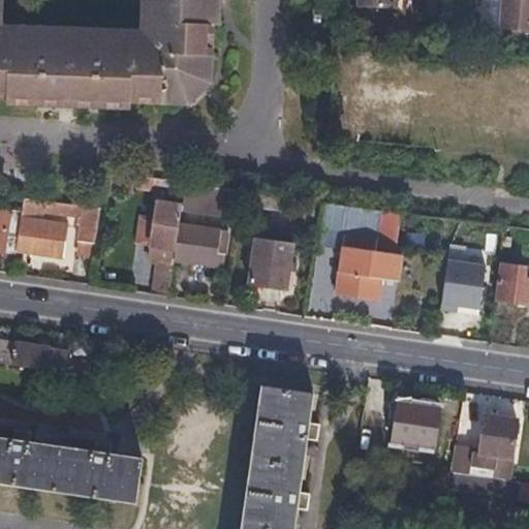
[(138,0),(136,29),(0,24),(0,97),(6,97),(6,103),(130,109),(131,102),(187,104),(211,80),(214,26),(219,26),(220,0),(138,0)]
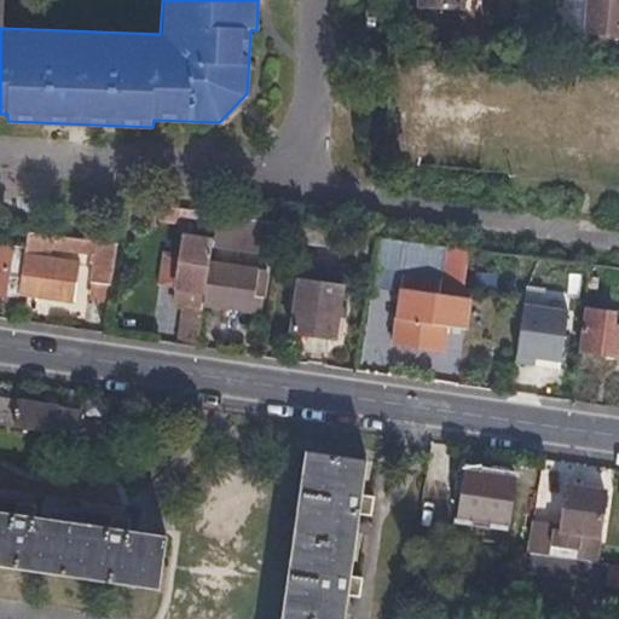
[(418,0),(418,10),(464,12),(464,0),(418,0)]
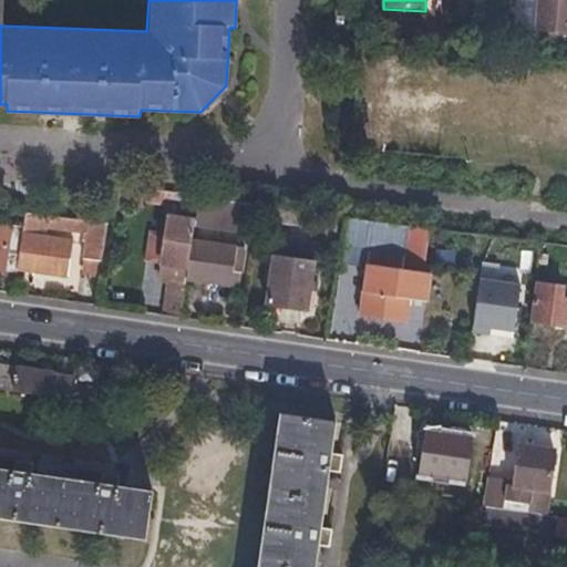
[(566,0),(536,0),(534,32),(566,34),(566,0)]
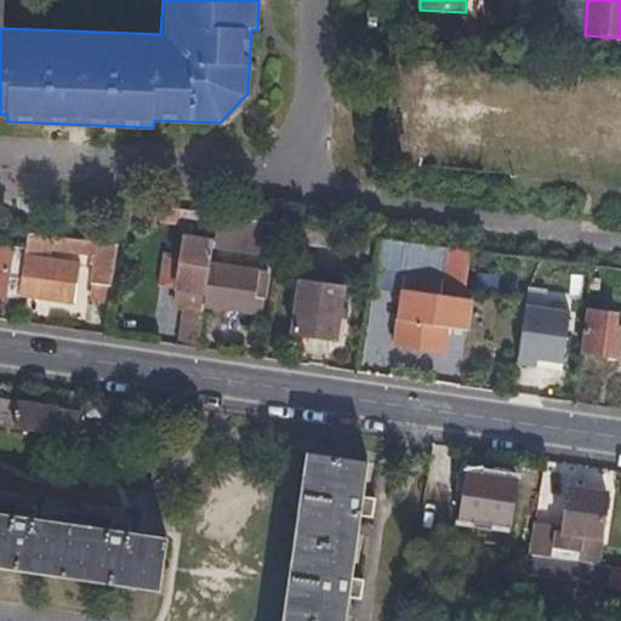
[(164,218),(177,220),(177,210),(164,208),(164,218)]
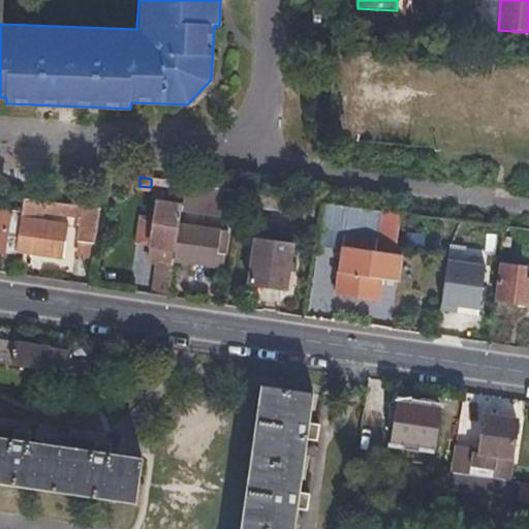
[(184,183),(167,181),(151,179),(151,187),(183,191),(184,183)]
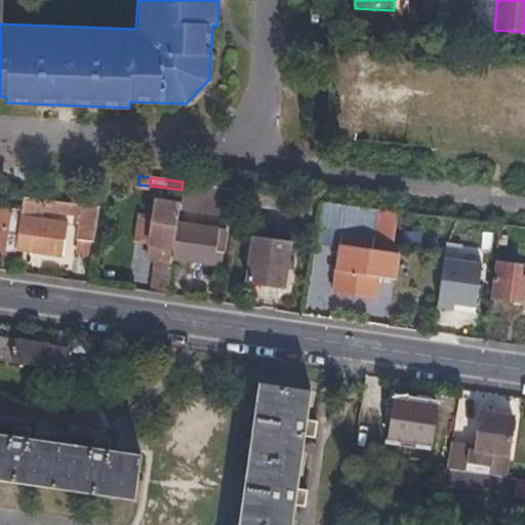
[(237,189),(236,196),(235,203),(280,209),(282,195),(237,189)]
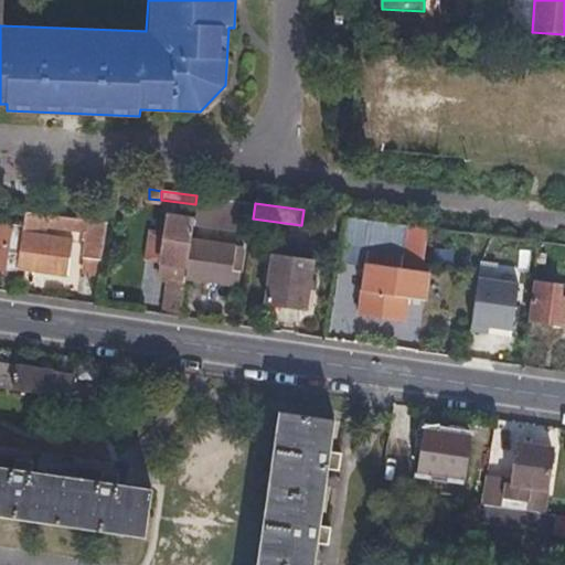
[(16,269),(24,270),(33,273),(33,269),(61,274),(66,241),(40,236),(41,225),(84,232),(81,258),(99,260),(105,221),(24,210),(22,226),(16,269)]
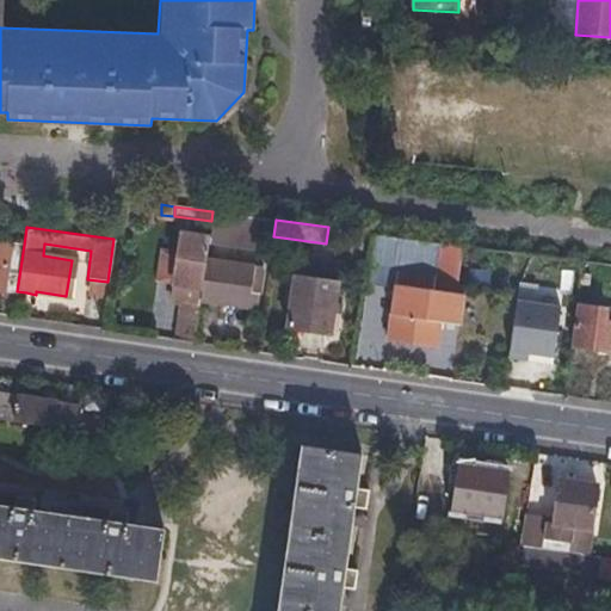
[(199,306),(205,260),(209,239),(181,235),(176,284),(181,284),(174,339),(195,341),(199,306)]
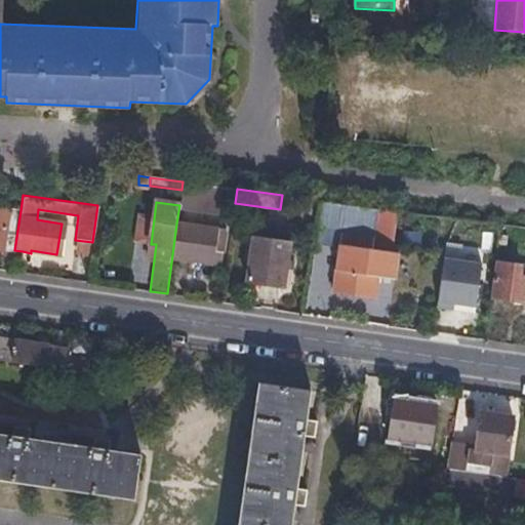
[(0,251),(14,253),(14,250),(21,210),(0,207),(0,251)]
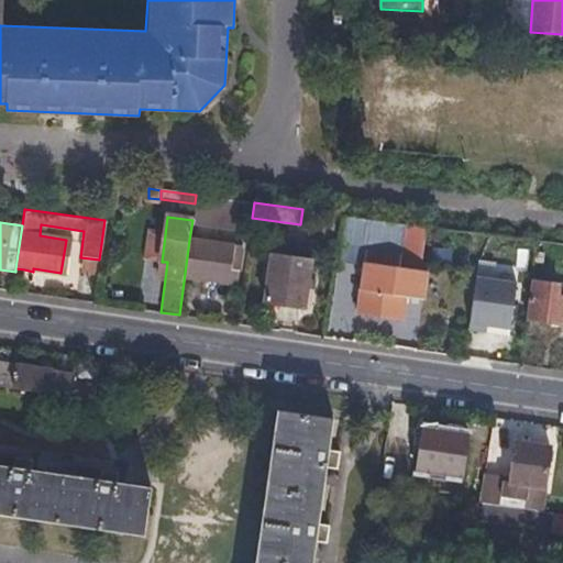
[(418,295),(422,264),(428,227),(406,223),(398,276),(361,271),(355,311),(400,318),(404,293),(418,295)]
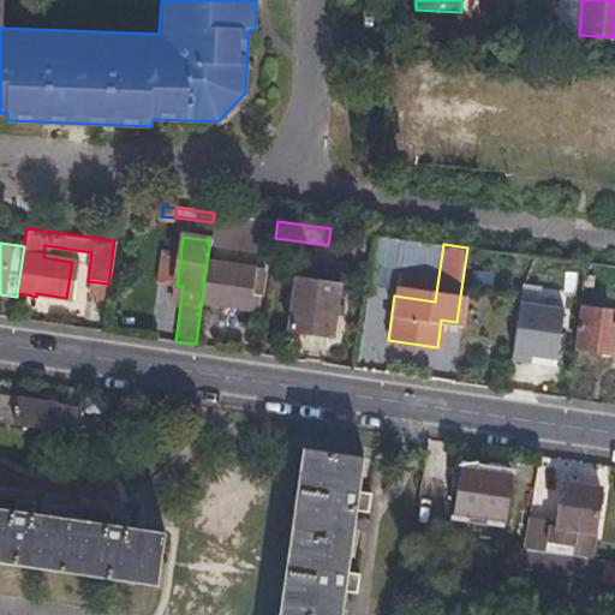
[(467,248),(461,288),(494,293),(501,251),(467,248)]
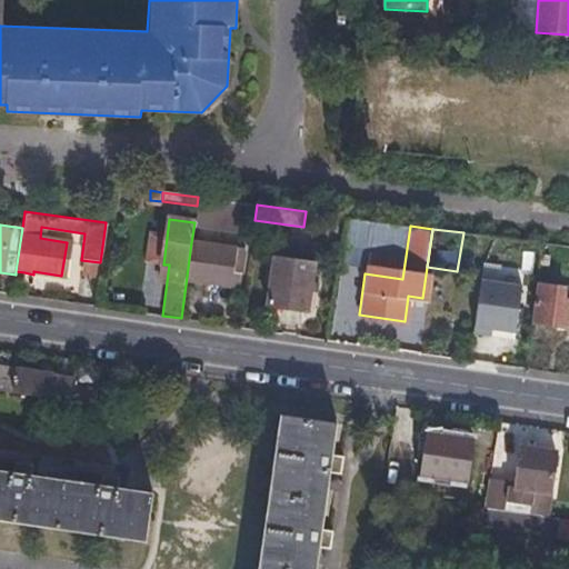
[(478,246),(480,246),(483,247),(482,259),(532,266),(535,247),(479,239),(478,246)]
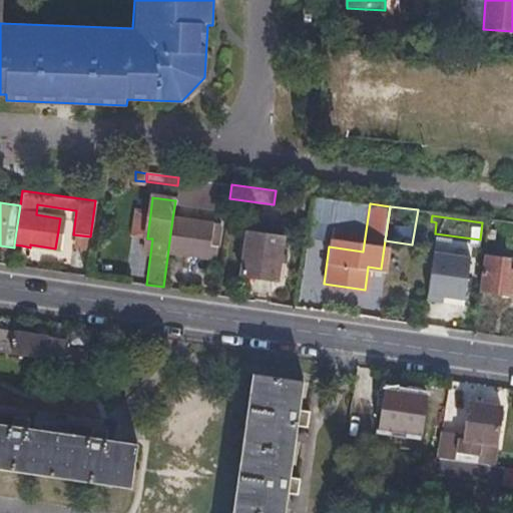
[(211,222),(172,218),(167,257),(206,263),(211,222)]
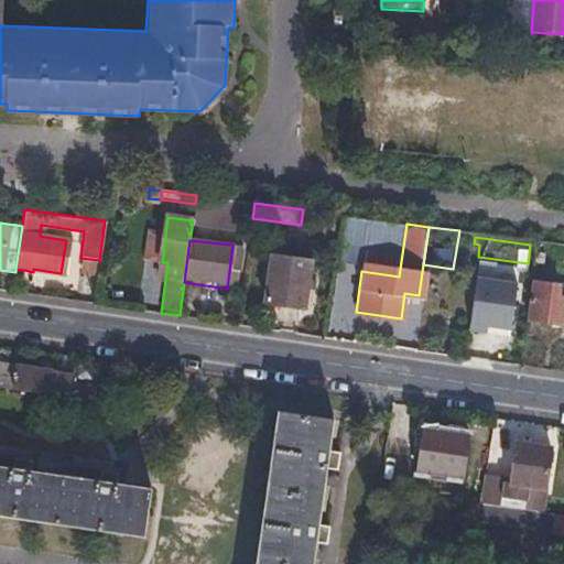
[(302,306),(305,283),(308,260),(288,258),(290,248),(271,246),(263,301),(302,306)]
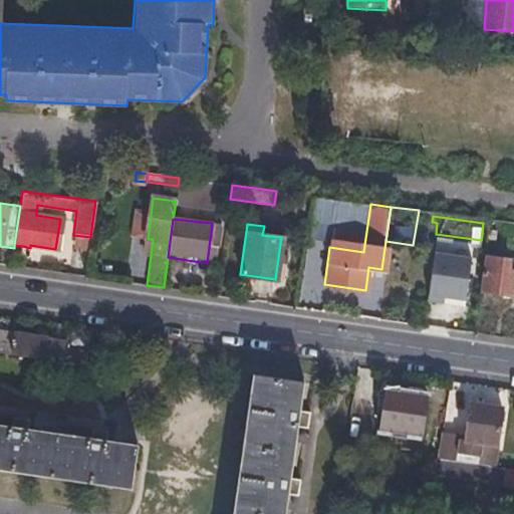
[(428,251),(426,302),(466,304),(468,253),(428,251)]
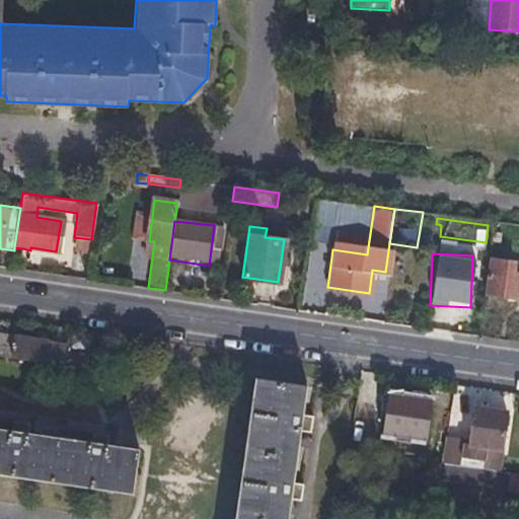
[(518,300),(518,271),(515,271),(516,263),(492,261),(487,295),(518,300)]
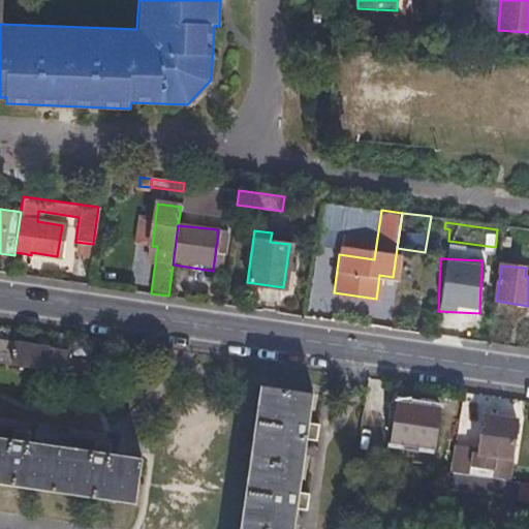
[(66,353),(58,352),(49,351),(50,348),(0,341),(0,364),(63,372),(66,353)]
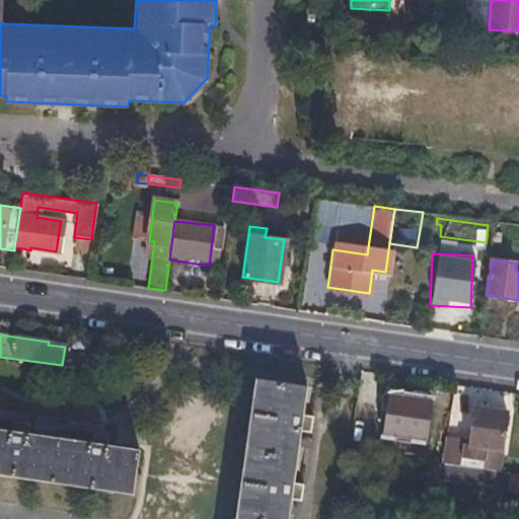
[(255,379),(240,488),(236,518),(288,518),(307,386),(255,379)]
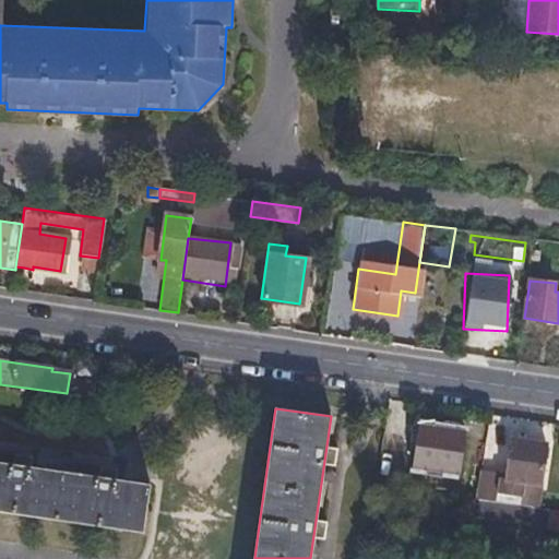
[(454,431),(454,426),(455,420),(440,418),(439,429),(418,427),(413,464),(458,472),(463,432),(454,431)]
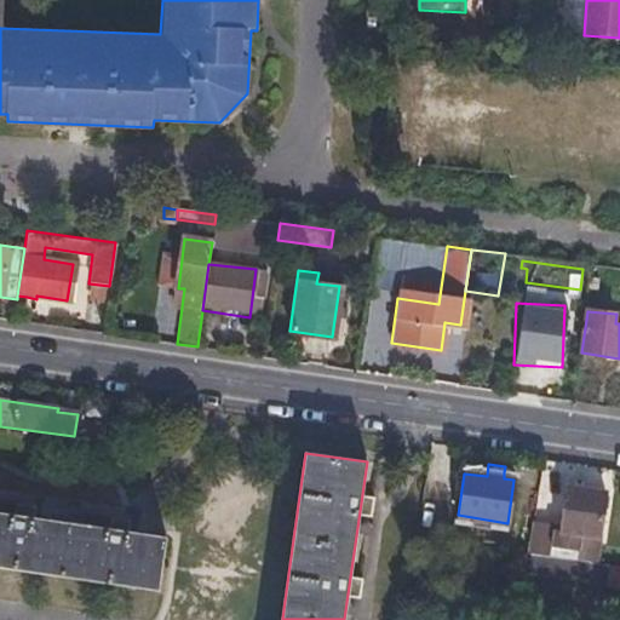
[(592,537),(598,537),(604,494),(569,489),(562,532),(556,530),(551,557),(575,561),(580,534),(592,537)]
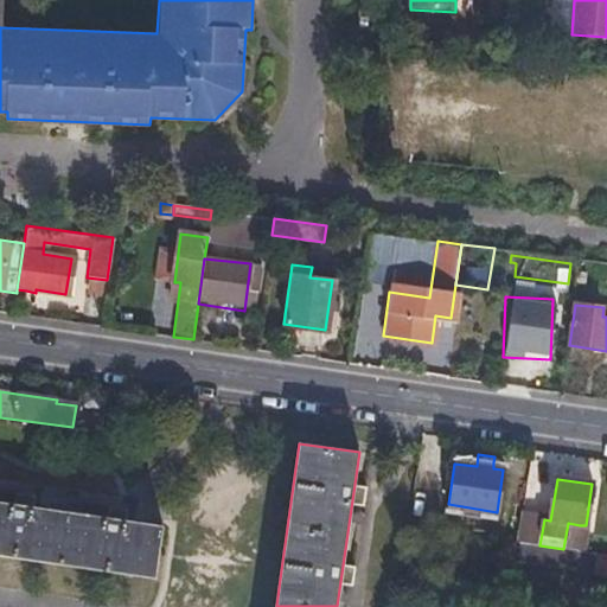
[(0,554),(154,577),(163,528),(0,503),(0,554)]
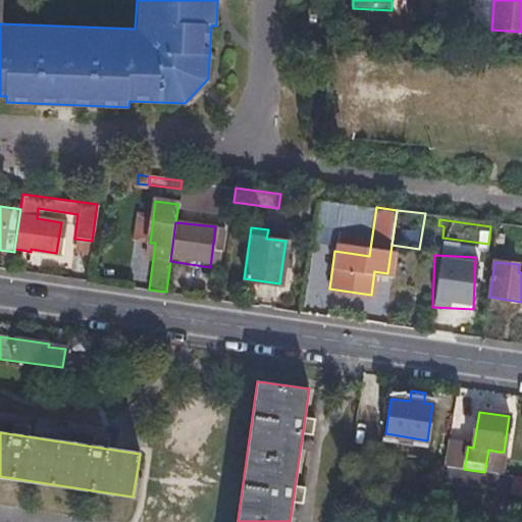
[(449,439),(444,466),(463,469),(467,444),(449,439)]
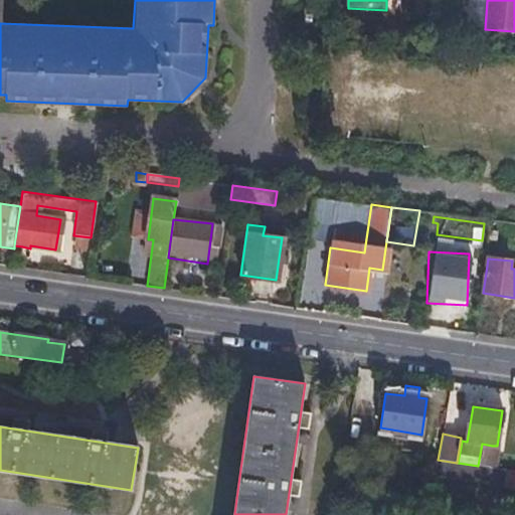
[(492,446),(482,444),(478,466),(489,467),(492,446)]
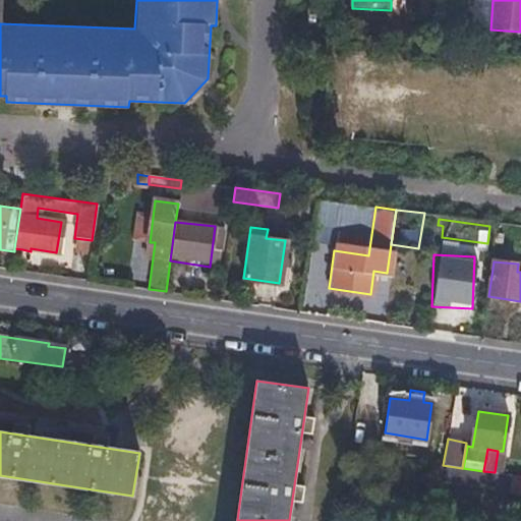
[(462,468),(443,465),(441,480),(498,488),(500,473),(495,472),(483,471),(463,468),(462,468)]
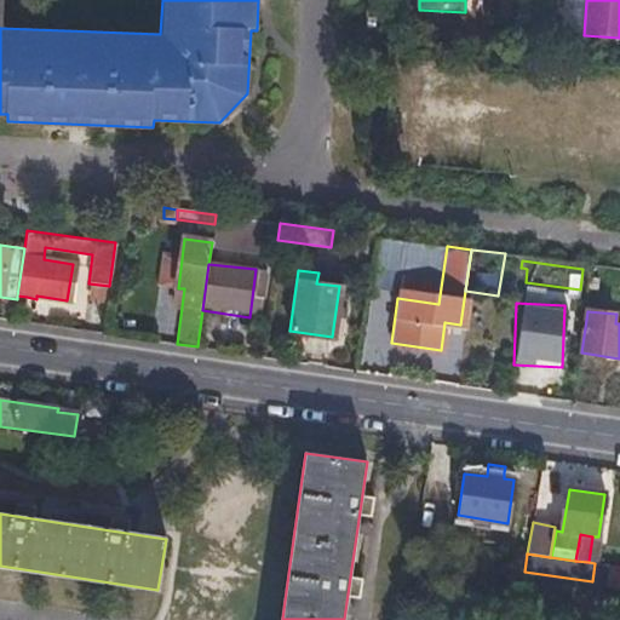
[(616,578),(618,567),(595,563),(592,581),(615,585),(616,578)]
